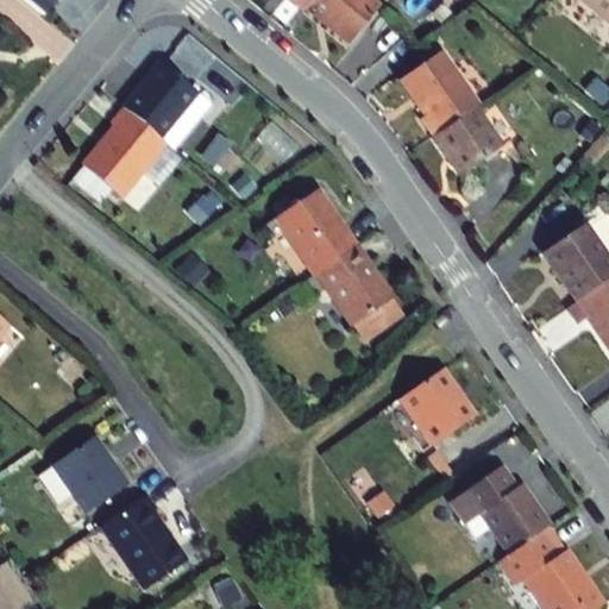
[(22,0),(43,17),(56,0),(22,0)]
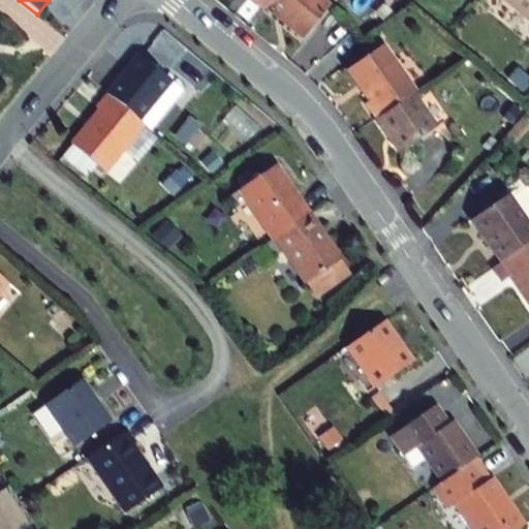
[(274,0),(268,8),(303,39),(330,6),(321,0),(274,0)]
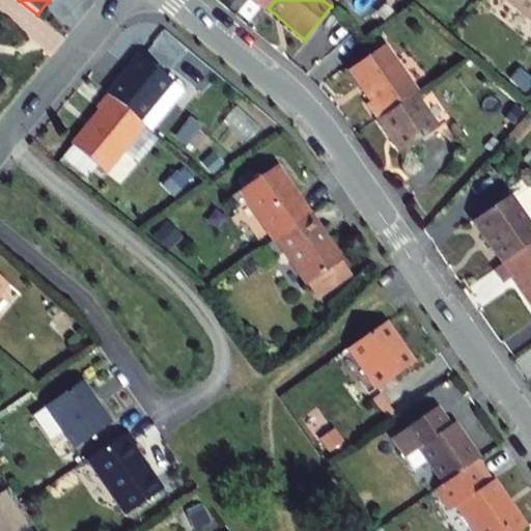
[(530,0),(506,0),(530,20),(530,0)]
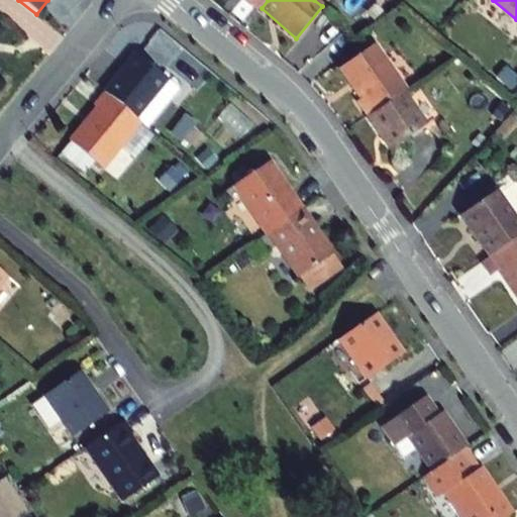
[(438,25),(445,17),(436,9),(428,17),(438,25)]
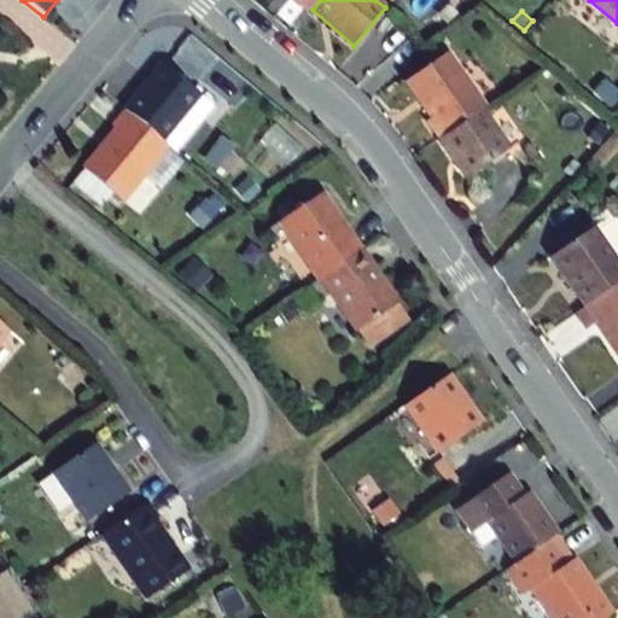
[(439,139),(483,110),(487,108),(449,53),(407,82),(432,118),(427,122),(439,139)]
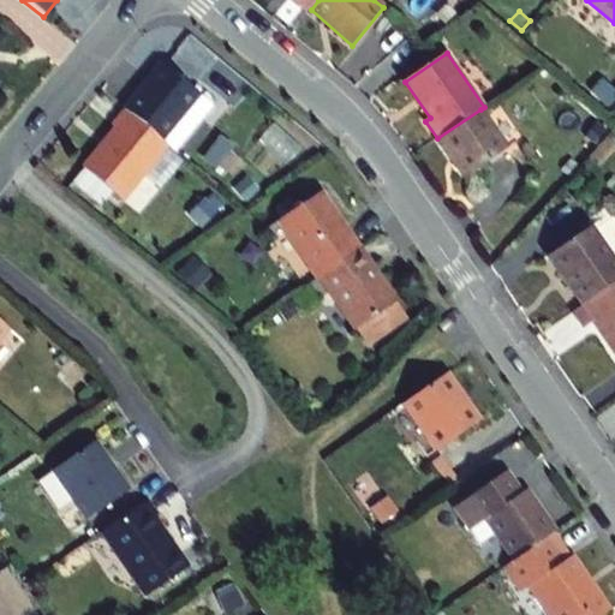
[(161,65),(123,111),(162,142),(199,96),(161,65)]
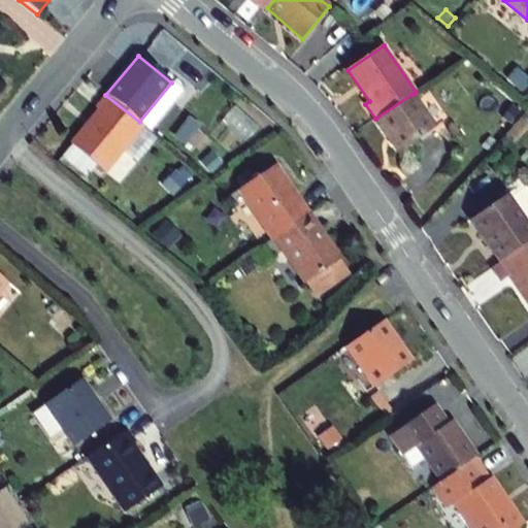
[(182,91),(171,83),(139,122),(144,126),(150,130),(182,91)]
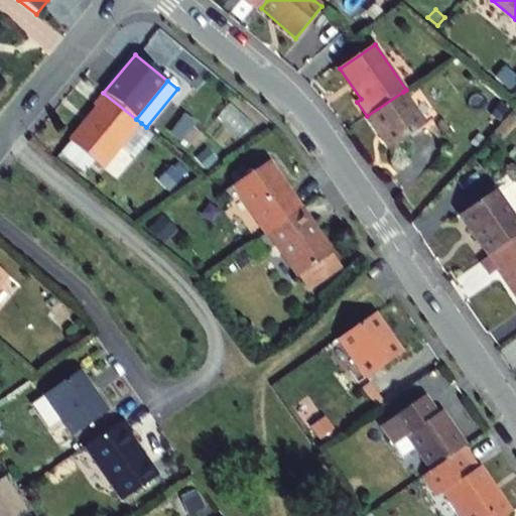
[(403,92),(367,116),(390,149),(425,125),(403,92)]
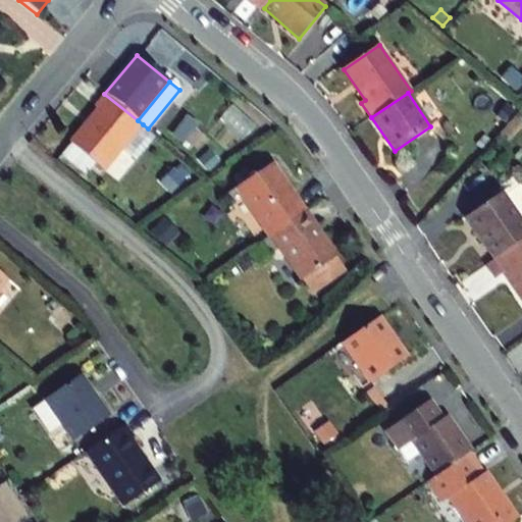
[(142,126),(143,124),(138,120),(104,94),(94,106),(97,108),(88,118),(91,121),(87,125),(85,123),(69,143),(105,171),(121,150),(142,126)]
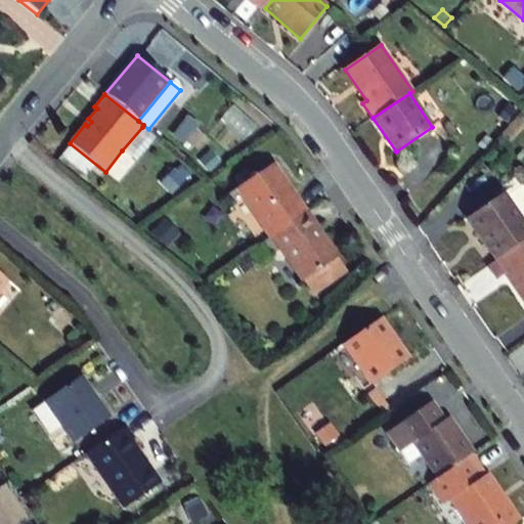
[(154,136),(142,127),(122,150),(134,161),(154,136)]
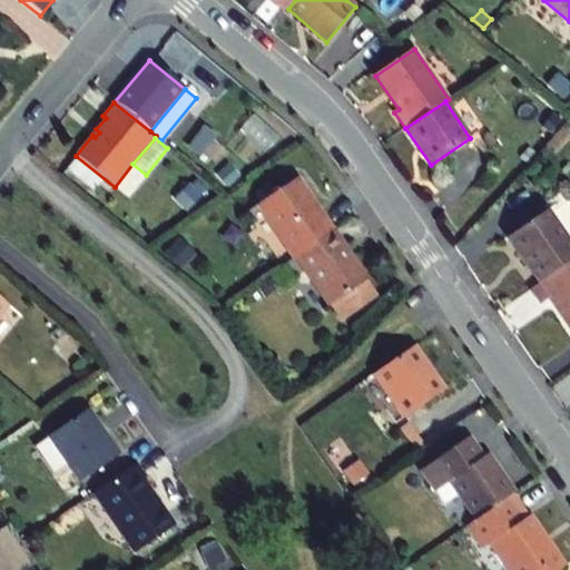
[(244,179),(236,167),(220,178),(228,189),(244,179)]
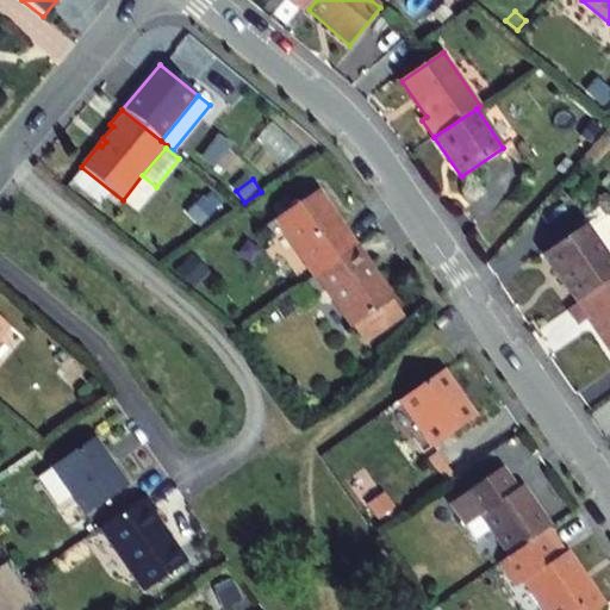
[(317,277),(358,248),(318,191),(293,207),(280,217),(275,221),(315,278),(317,277)]
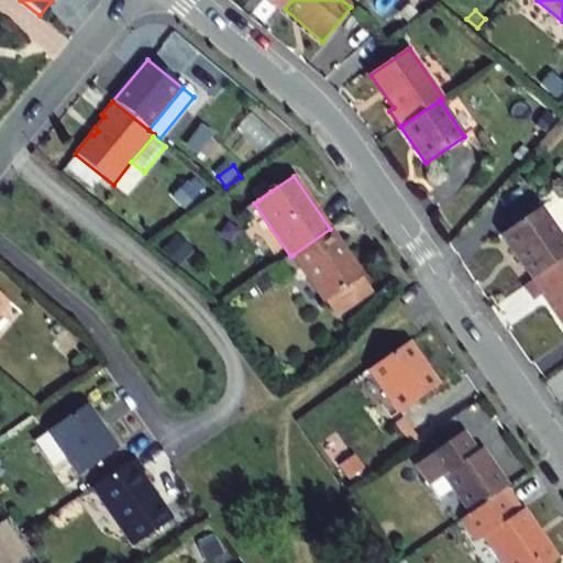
[(185,210),(197,198),(183,184),(170,196),(185,210)]
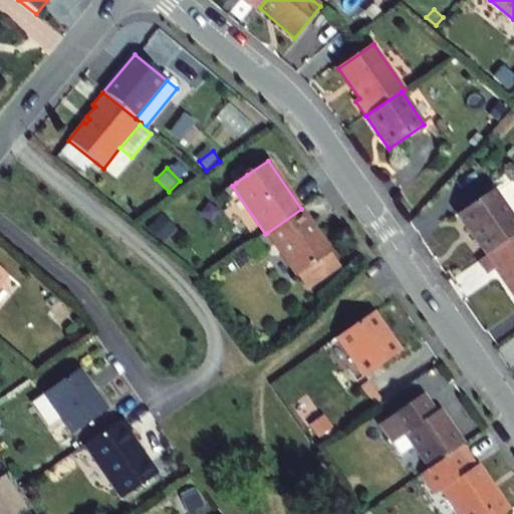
[(236,183),(247,175),(242,168),(230,175),(236,183)]
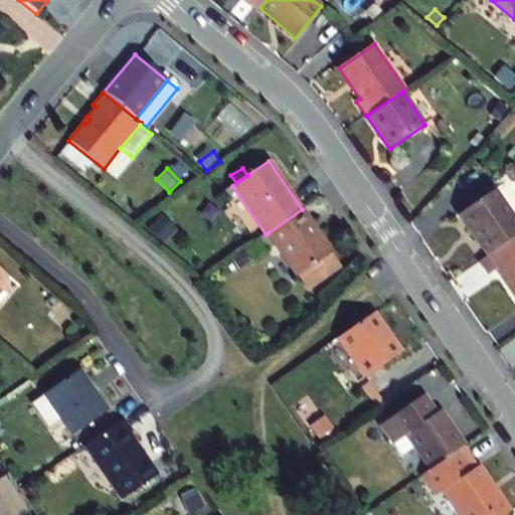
[(488,256),(514,237),(514,218),(495,189),(459,214),(488,256)]
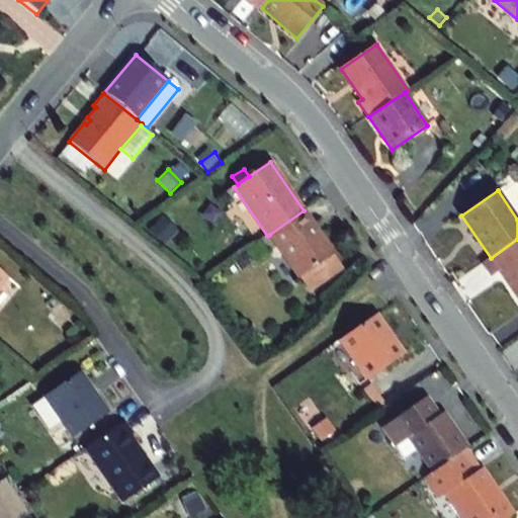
[(304,210),(269,235),(299,279),(300,278),(333,256),(334,255),(320,235),(317,237),(309,226),(313,224),(304,210)]
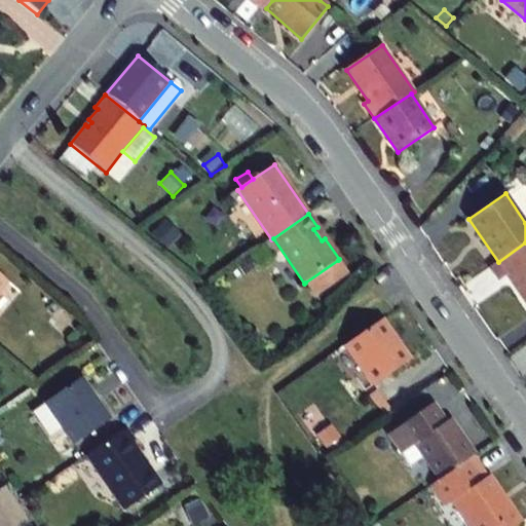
[(161,247),(170,237),(159,228),(151,237),(161,247)]
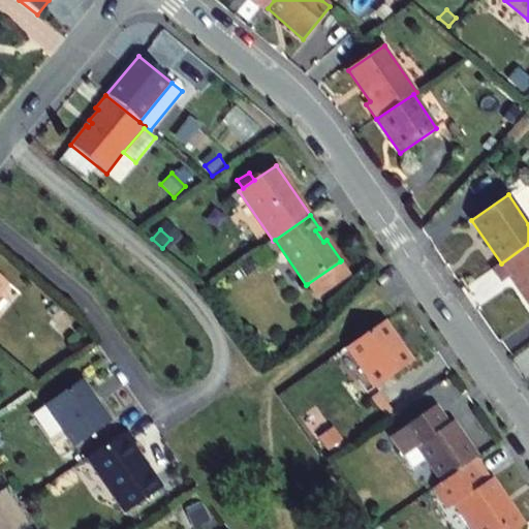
[(510,277),(528,304),(528,244),(501,263),(493,269),(502,283),(510,277)]
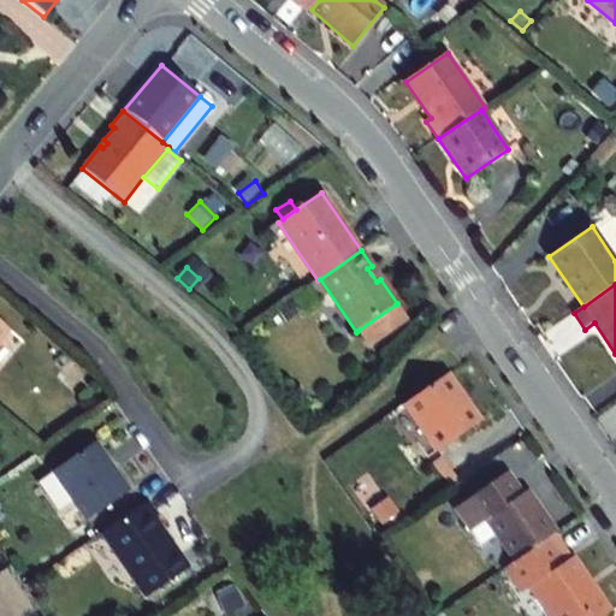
[(288,320),(301,309),(294,301),(280,311),(288,320)]
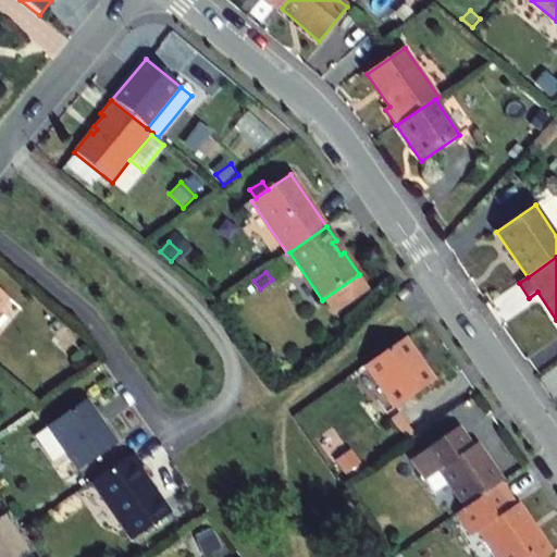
[(369,292),(358,275),(323,299),(334,314),(369,292)]
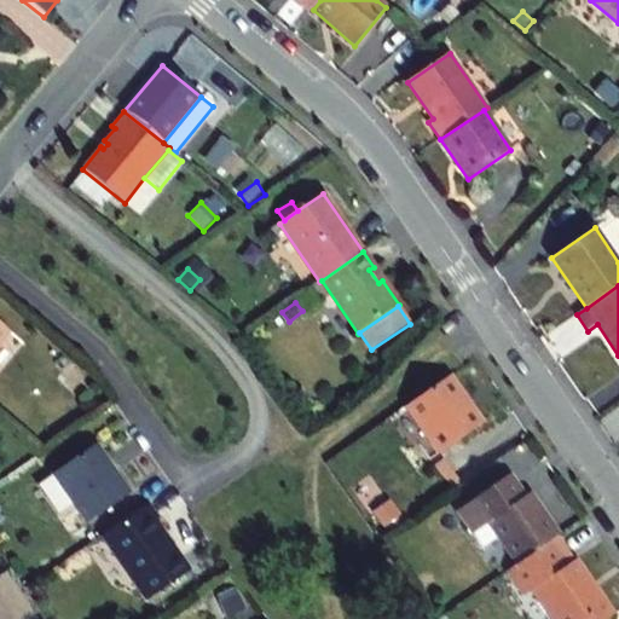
[(449,376),(405,406),(409,411),(426,435),(439,455),(482,423),(449,376)]
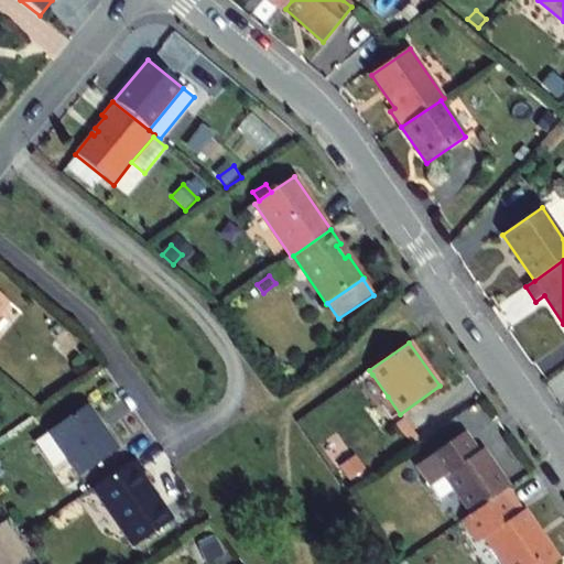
[(372,375),(359,384),(375,407),(388,397),(372,375)]
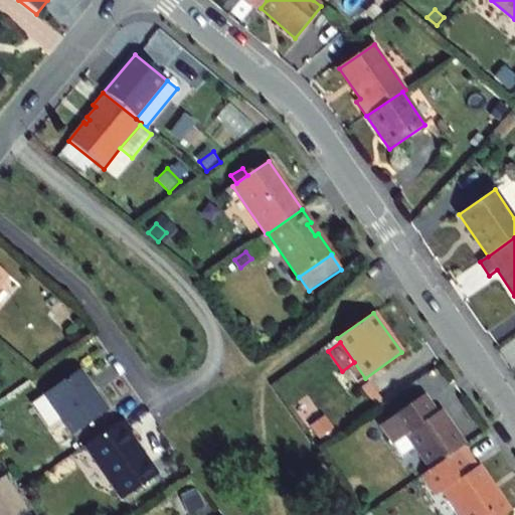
[(72,436),(108,410),(79,369),(43,394),(44,395),(60,418),(72,436)]
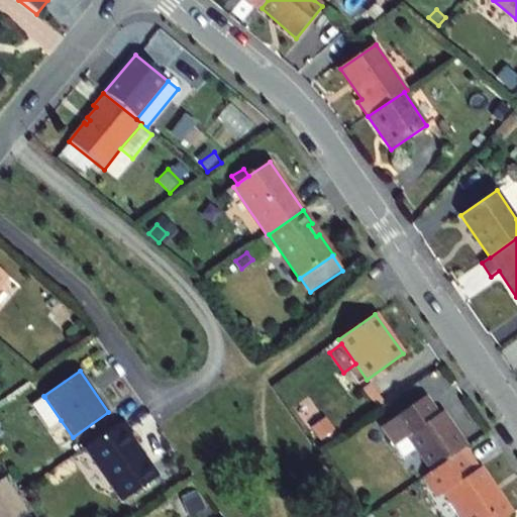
[(375,407),(384,401),(371,383),(363,389),(375,407)]
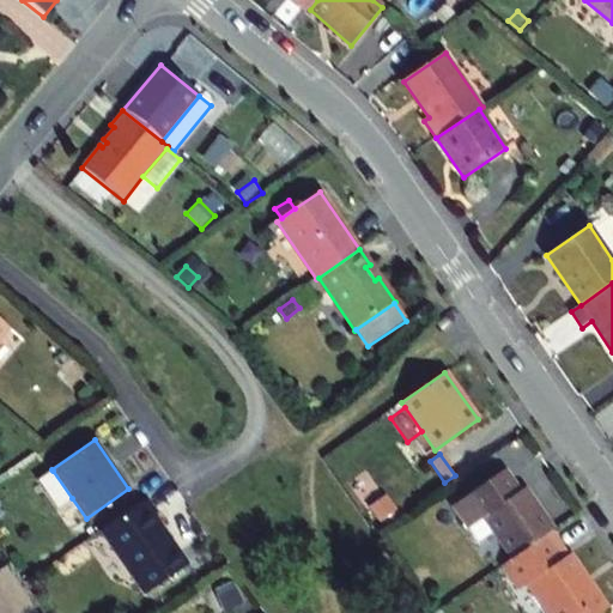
[(551,532),(553,530),(525,489),(520,491),(504,469),(451,507),(467,528),(483,517),(511,559),(551,532)]
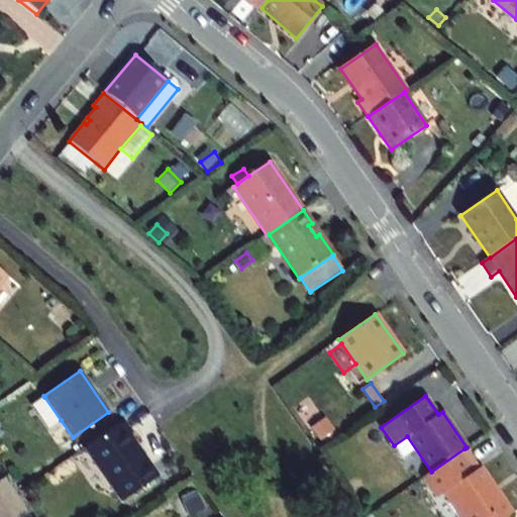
[(48,429),(61,420),(44,397),(32,405),(48,429)]
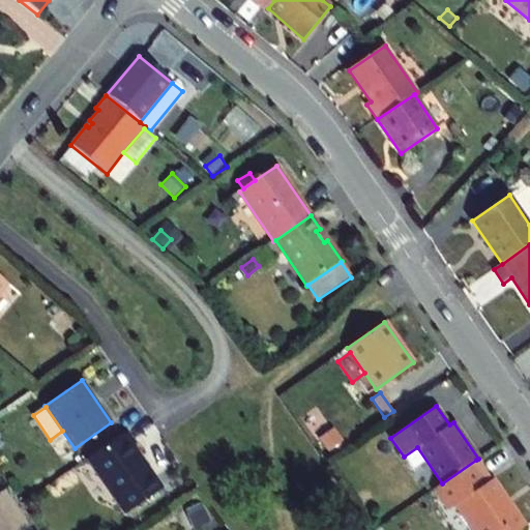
[(136,443),(126,431),(86,460),(124,514),(163,488),(144,462),(142,464),(138,459),(141,457),(133,445),(136,443)]
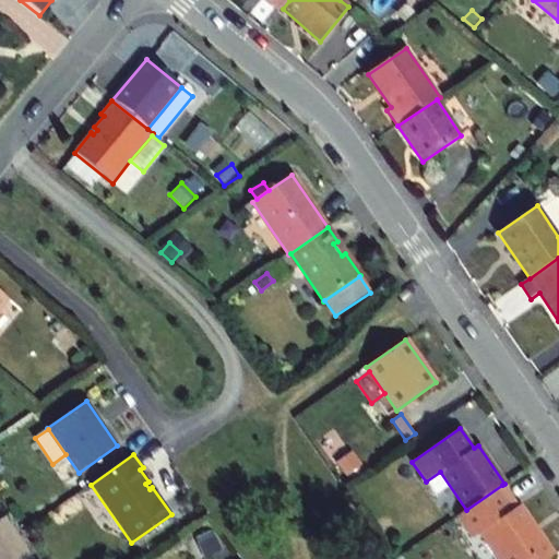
[(466,510),(456,516),(472,538),(479,533),(497,558),(548,558),(555,555),(520,504),(518,507),(502,485),(466,510)]
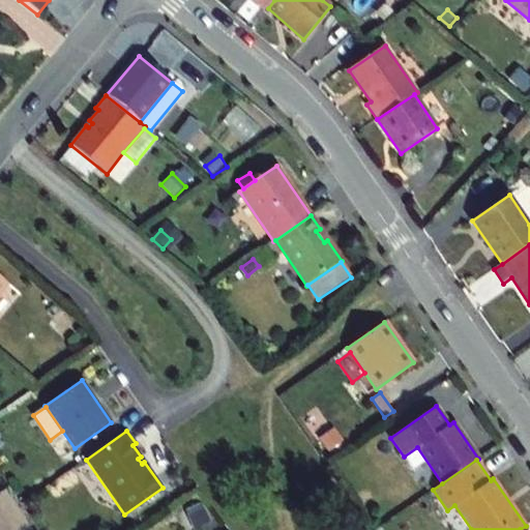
[(193,529),(207,522),(197,503),(183,511),(193,529)]
